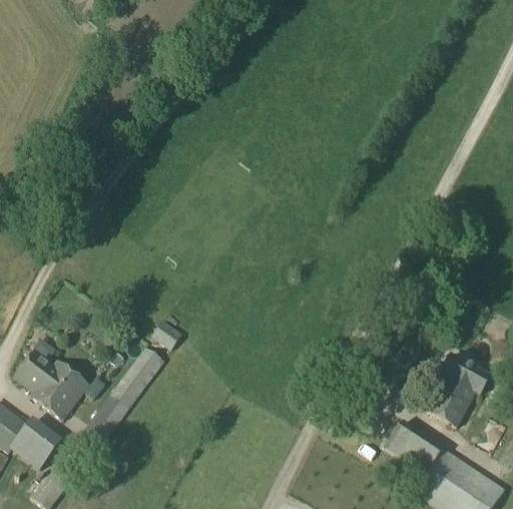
[(162,321),(151,336),(171,350),(182,335),(162,321)]
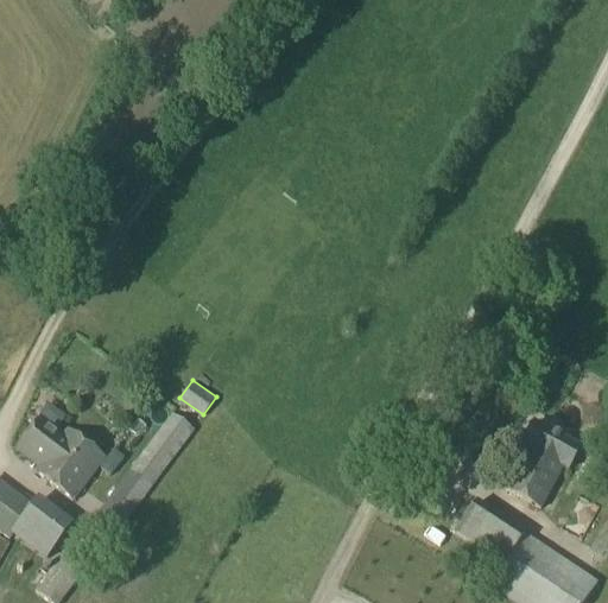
[(171,413),(94,515),(115,531),(192,430),(171,413)]
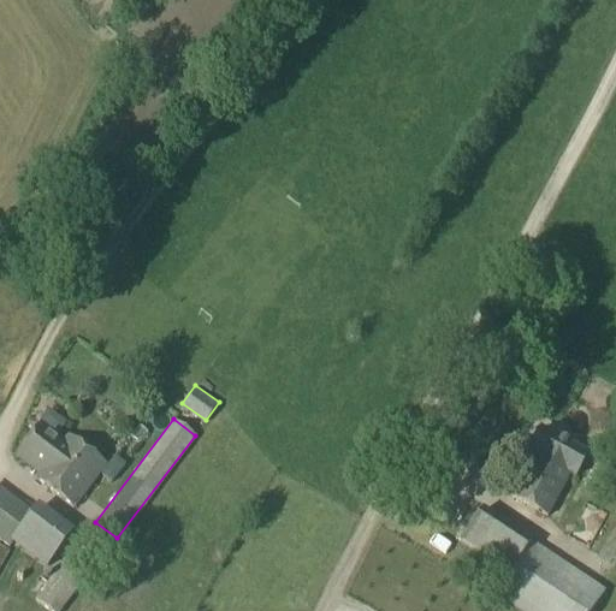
[(42,420),(19,451),(42,468),(37,474),(75,502),(104,463),(67,435),(65,438),(42,420)]
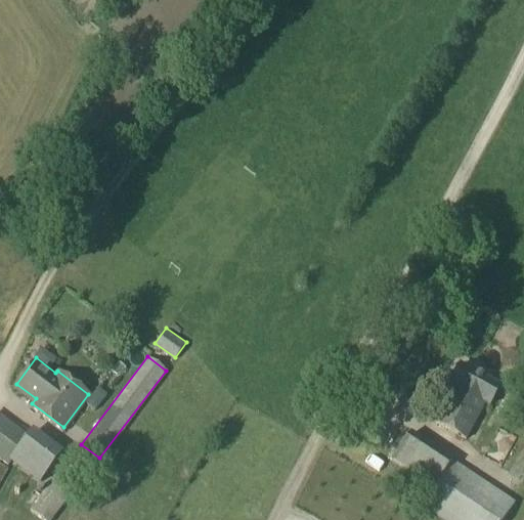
[(453,389),(437,422),(467,436),(483,402),(488,405),(498,386),(459,365),(448,386),(453,389)]
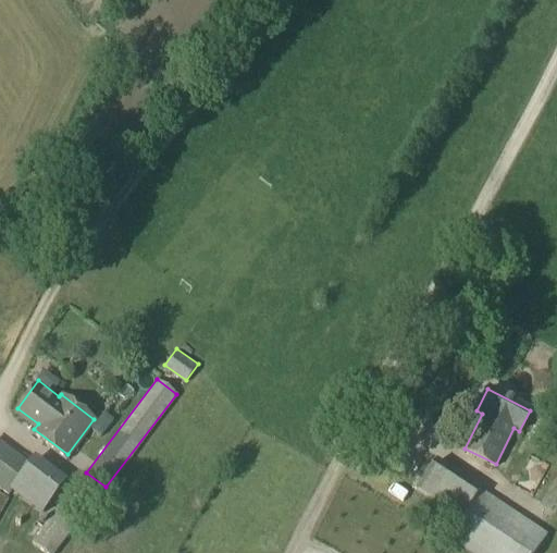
[(0,432),(0,489),(5,494),(11,489),(10,488),(33,459),(0,432)]
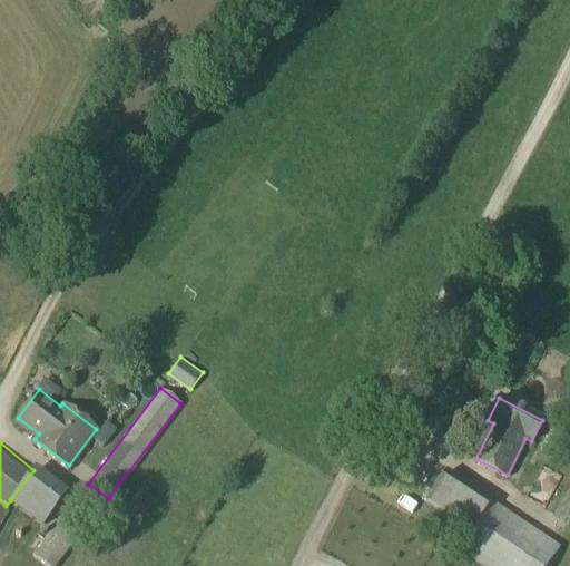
[(10,499),(11,500),(41,525),(68,493),(37,466),(33,470),(10,499)]
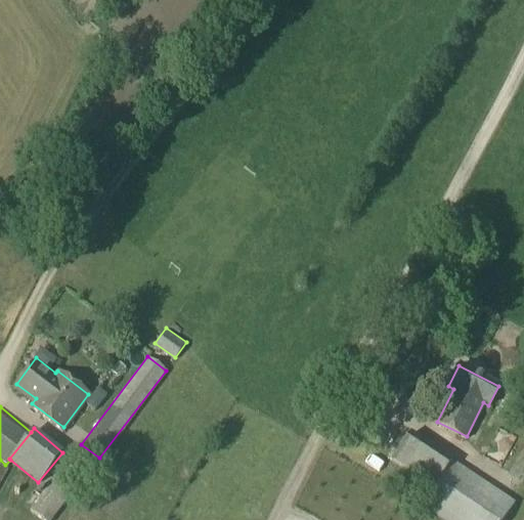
[(392,457),(401,463),(406,468),(395,484),(424,503),(422,506),(443,519),(503,519),(516,501),(410,432),(392,457)]
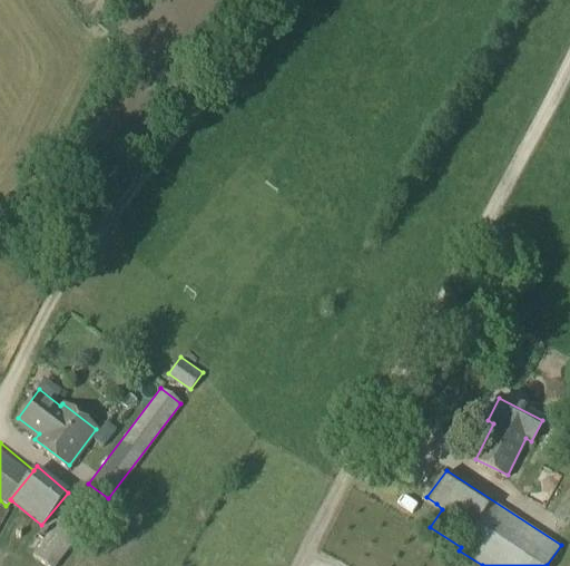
[(383,565),(404,518),(359,499),(328,565),(383,565)]
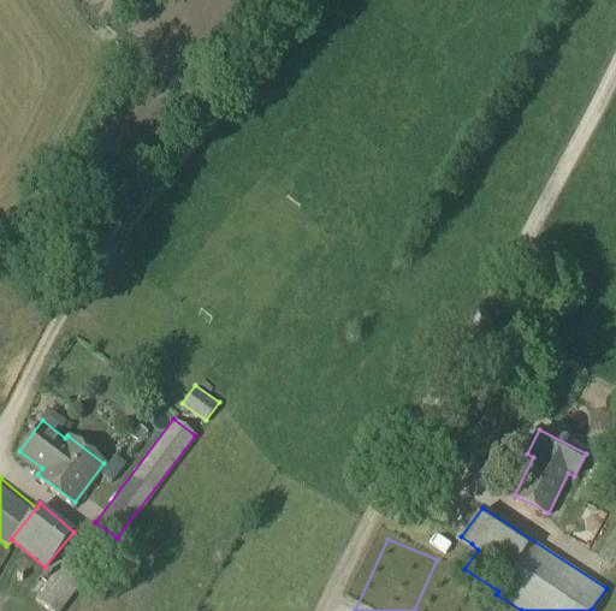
[(0,544),(0,569),(11,551),(0,544)]
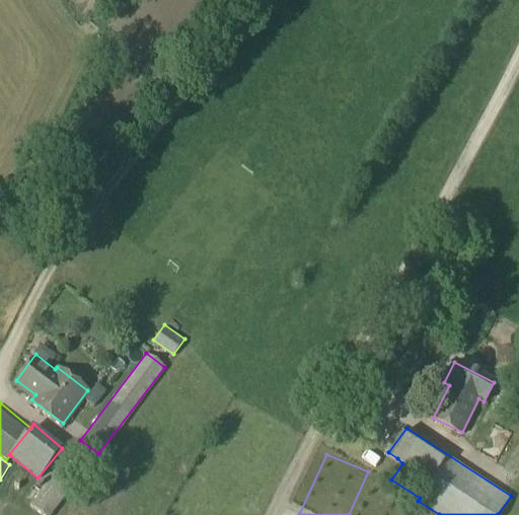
[(54,467),(28,504),(43,514),(51,514),(74,483),(54,467)]
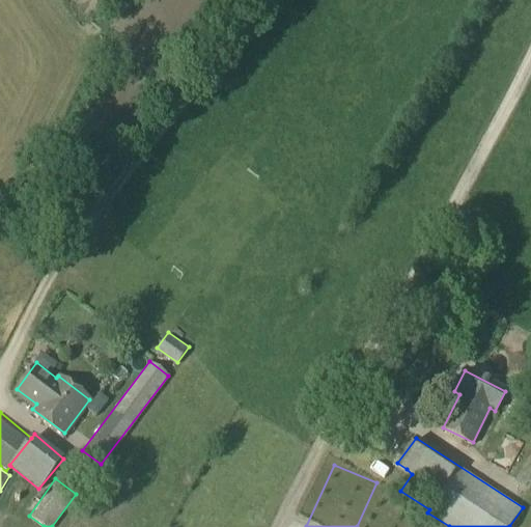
[(386,516),(380,526),(404,526),(406,526),(386,516)]
